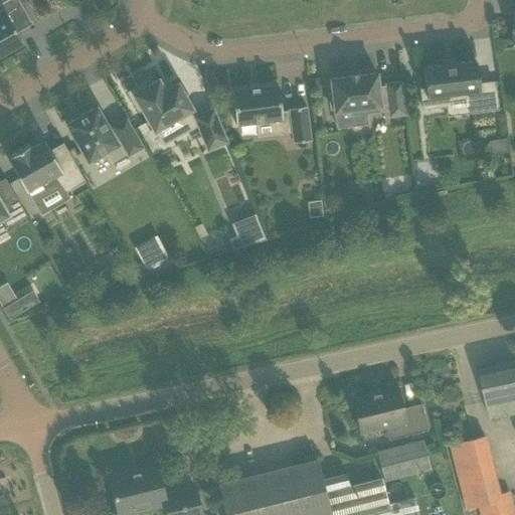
[(0,55),(6,51),(22,42),(16,33),(32,24),(18,0),(5,0),(0,3),(0,55)]
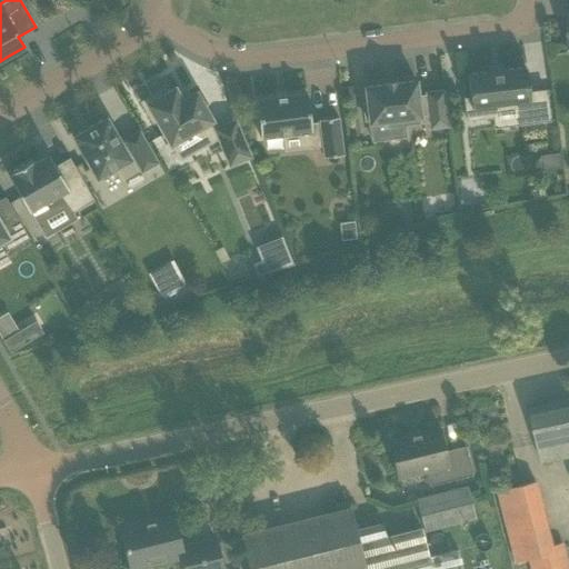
[(470,98),(463,99),(467,121),(493,118),(492,107),(512,105),(515,126),(549,121),(546,91),(529,93),(528,85),(526,68),(501,70),(501,69),(491,70),(491,72),(467,75),(470,98)]
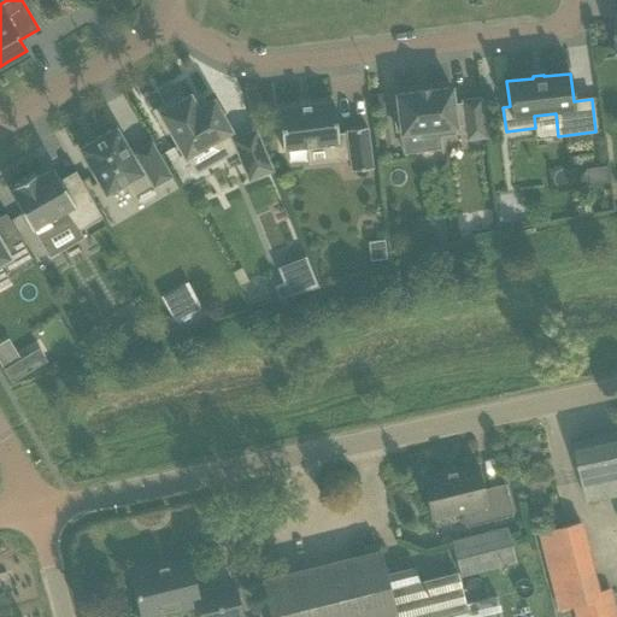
[(430,90),(430,89),(416,90),(416,93),(395,95),(398,112),(393,113),(395,131),(399,130),(400,134),(453,128),(454,134),(466,133),(466,139),(485,137),(480,99),(462,101),(462,103),(452,104),(451,88),(430,90)]
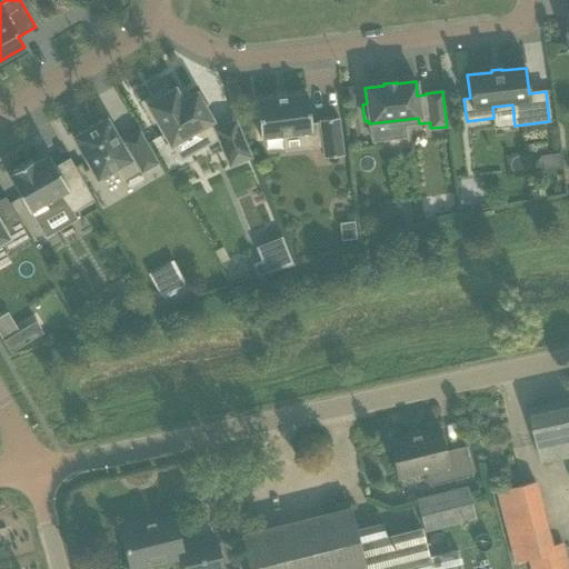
[(199,128),(208,145),(218,139),(229,166),(250,158),(235,120),(215,129),(210,121),(212,121),(196,92),(182,101),(175,88),(161,96),(159,92),(141,102),(152,122),(156,120),(170,145),(199,128)]
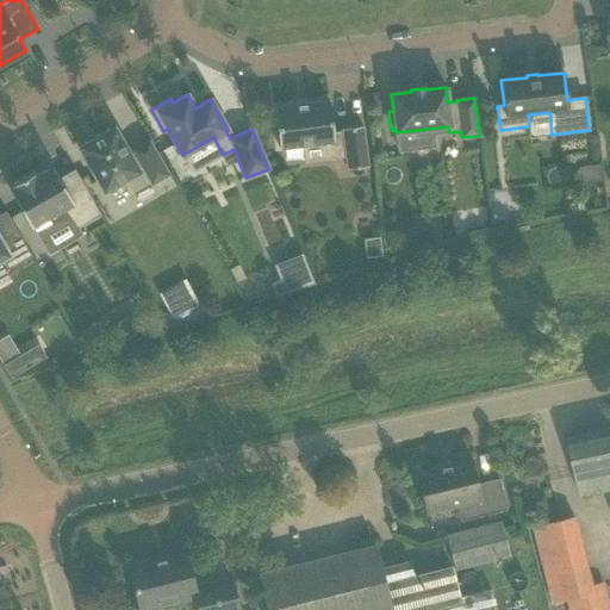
[(329,101),(274,109),(279,148),(303,145),(316,144),(336,159),(342,159),(344,170),(367,168),(362,126),(342,129),(342,131),(332,132),(329,101)]
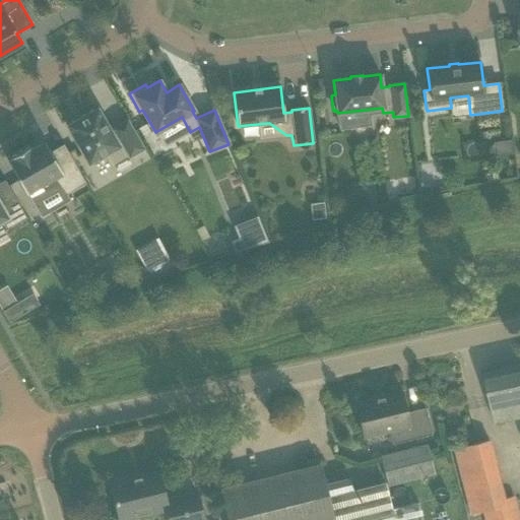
[(127,154),(129,157),(143,149),(127,121),(113,129),(114,131),(111,133),(96,108),(66,125),(88,164),(106,153),(112,164),(127,154)]
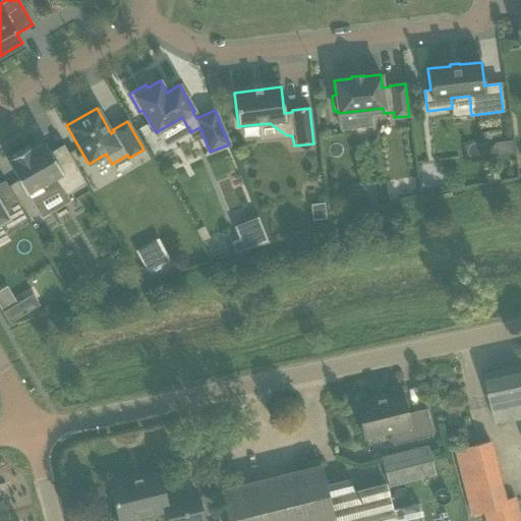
[(511,140),(499,141),(501,156),(513,155),(511,140)]
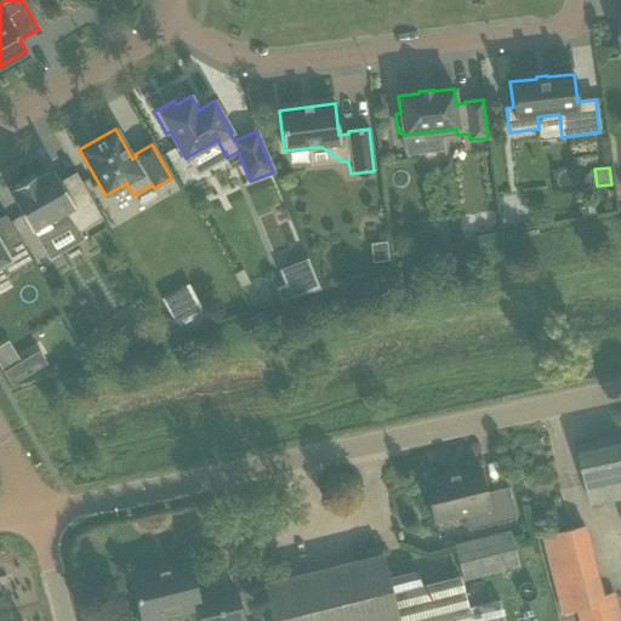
[(13,192),(10,194),(32,232),(33,231),(49,258),(83,239),(79,233),(102,220),(75,172),(60,182),(52,169),(38,178),(36,175),(11,189),(13,192)]
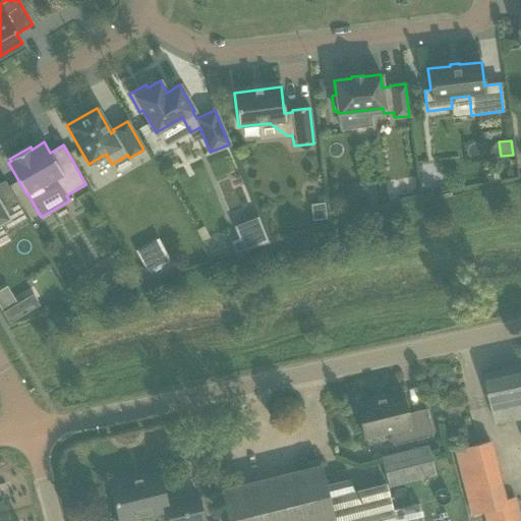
[(0,241),(8,237),(4,231),(26,219),(5,181),(0,183),(0,241)]
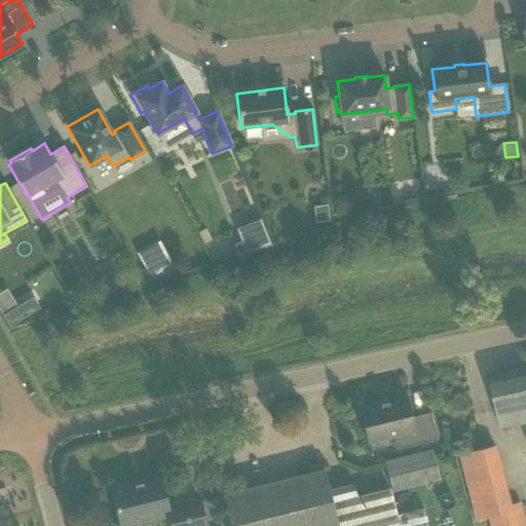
[(328,204),(313,207),(314,222),(329,221),(328,204)]
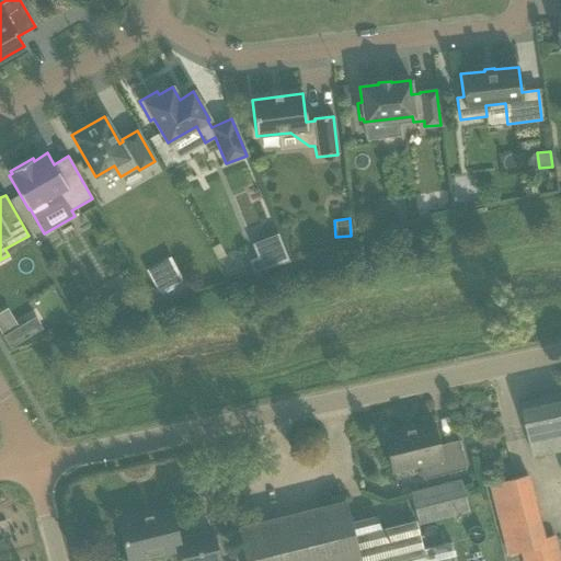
[(258,258),(250,261),(253,272),(288,260),(278,233),(252,243),(258,258)]
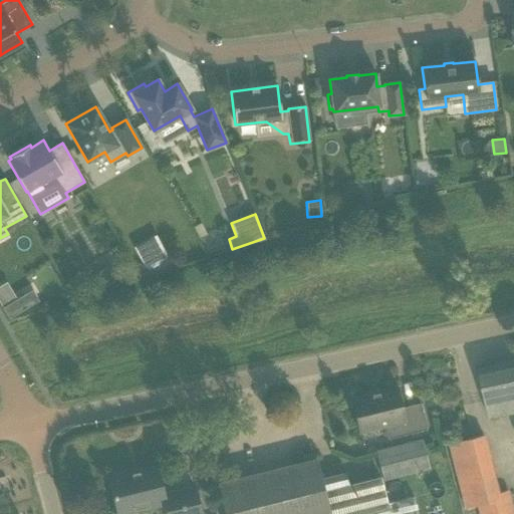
[(168,258),(161,244),(138,256),(145,270),(168,258)]
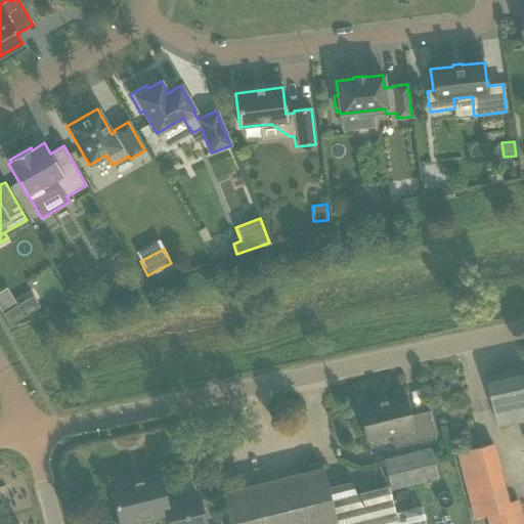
[(2,314),(8,325),(23,317),(16,306),(2,314)]
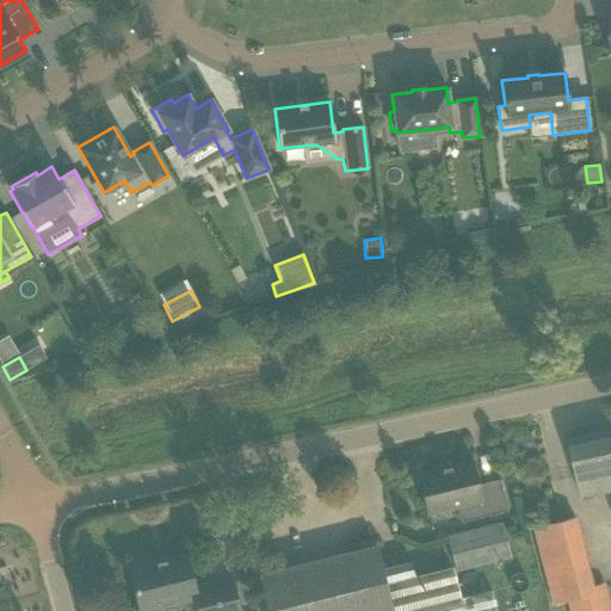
[(610,430),(569,439),(582,498),(610,491),(610,430)]
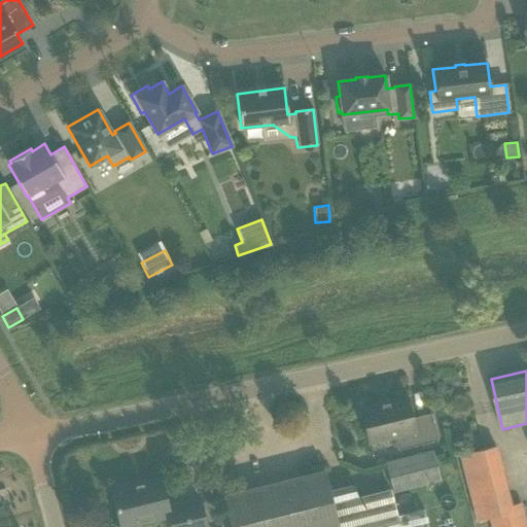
[(437,441),(430,414),(412,418),(407,398),(390,402),(389,400),(388,401),(389,403),(381,406),(380,403),(379,403),(379,405),(360,410),(369,443),(393,436),(396,451),(437,441)]
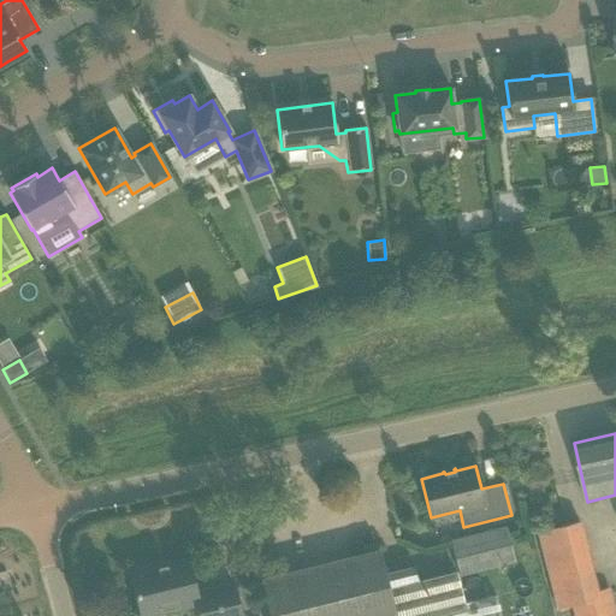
[(458,575),(514,561),(507,528),(450,542),(458,575)]
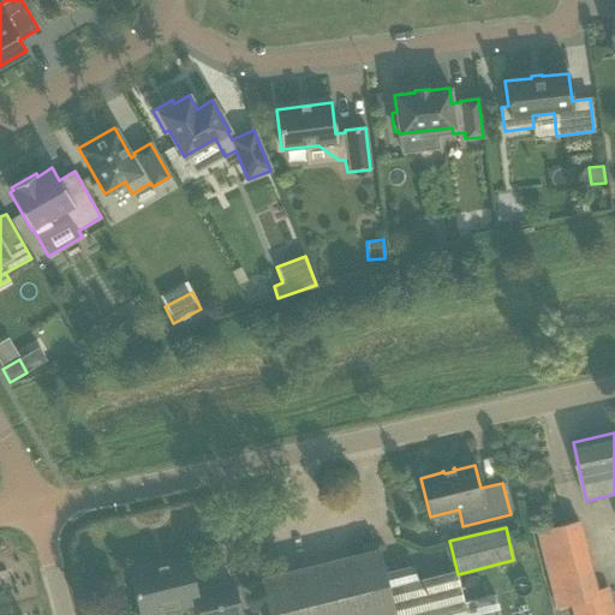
[(454,571),(417,580),(413,565),(383,573),(377,549),(261,578),(269,614),(500,614),(495,595),(463,603),(454,571)]
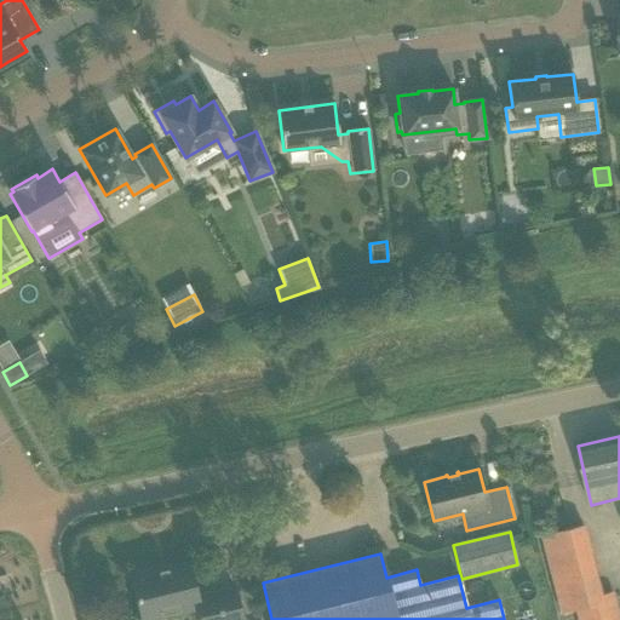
[(130,574),(141,619),(147,619),(199,608),(201,619),(242,619),(235,587),(197,597),(189,563),(155,572),(154,568),(130,574)]
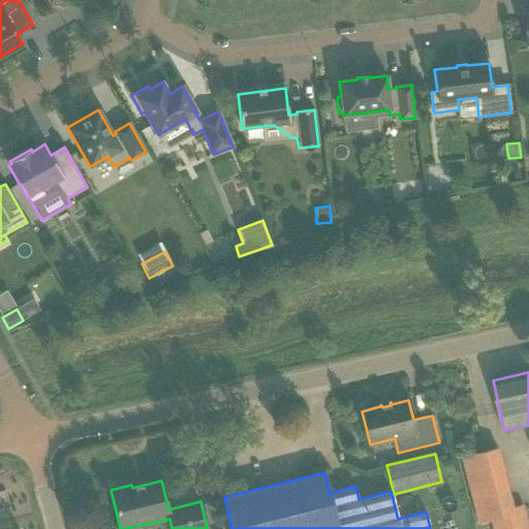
[(526,528),(517,487),(485,495),(494,528),(526,528)]
